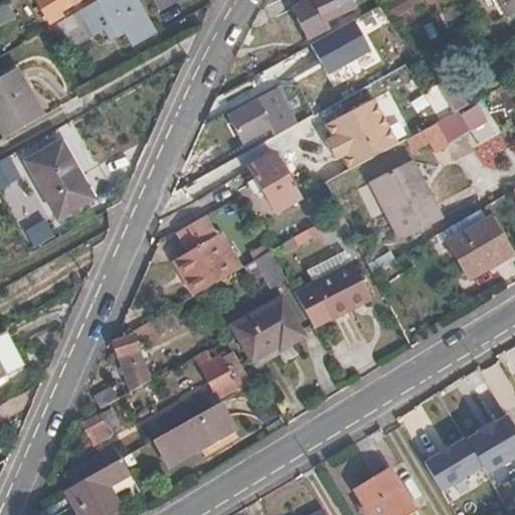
[(73,0),(32,0),(22,6),(35,29),(50,21),(46,16),(73,0)]
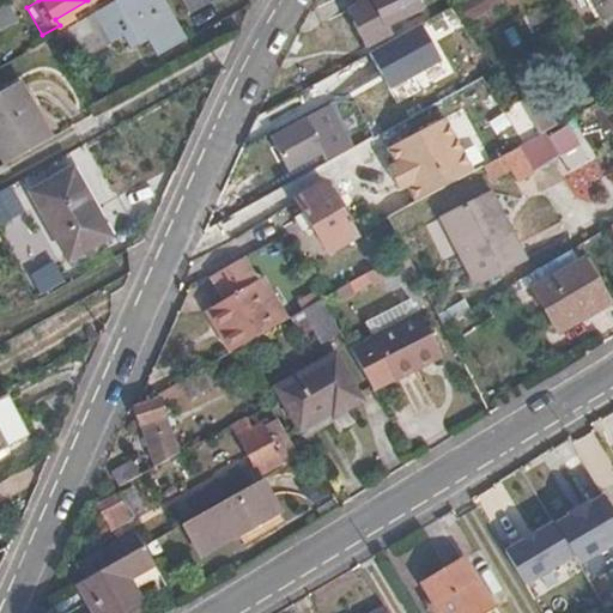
[(162,0),(114,0),(70,26),(86,54),(126,32),(134,46),(147,40),(157,55),(187,38),(162,0)]
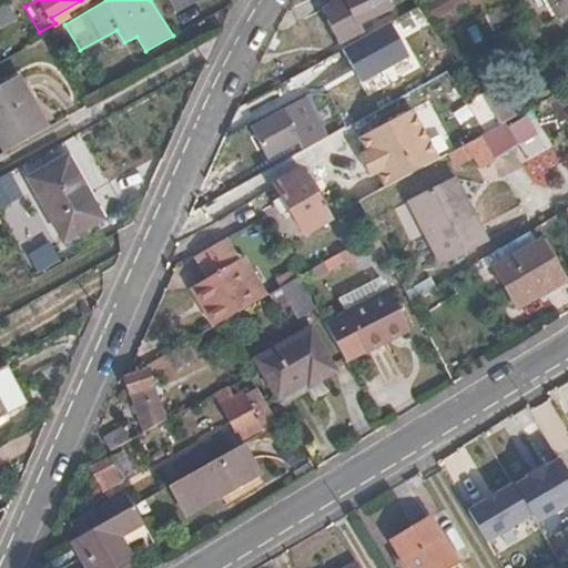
[(381,0),(326,0),(330,4),(321,10),(341,44),(361,33),(355,26),(386,7),(381,0)]
